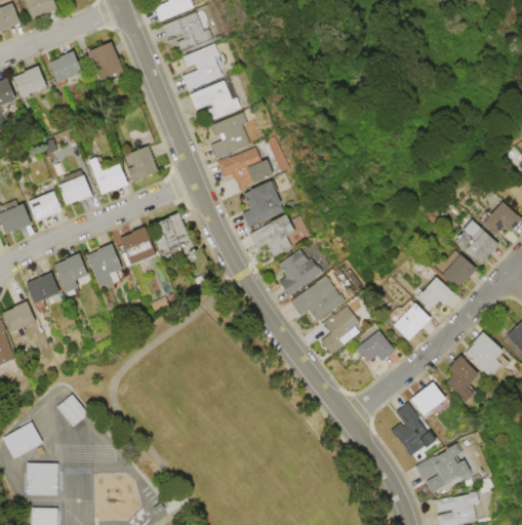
[(22,0),(53,0),(57,8),(41,15),(40,13),(30,17),(22,0)]
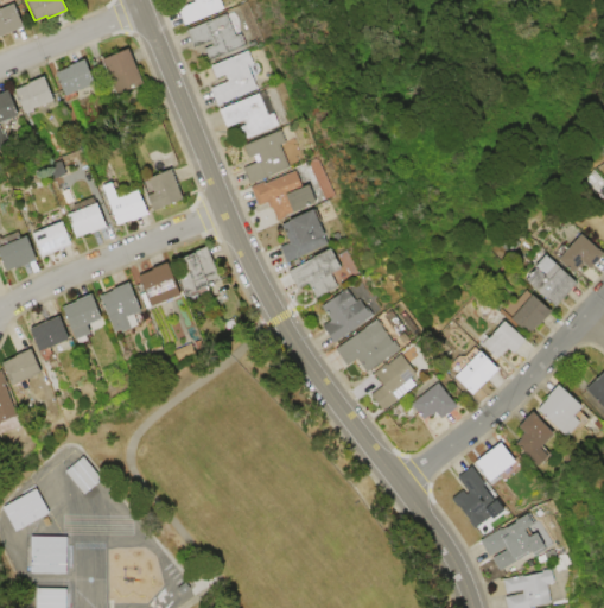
[(224,0),(226,4),(223,4),(226,10),(182,26),(171,0),(224,0)]
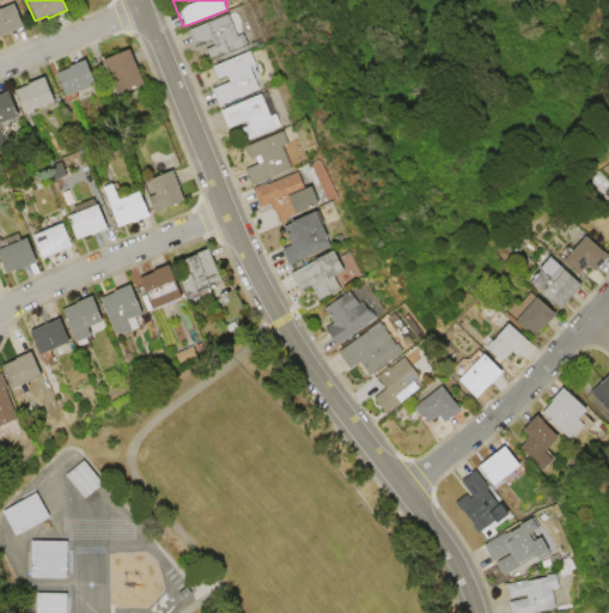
[(0,8),(14,2),(24,26),(0,37),(0,8)]
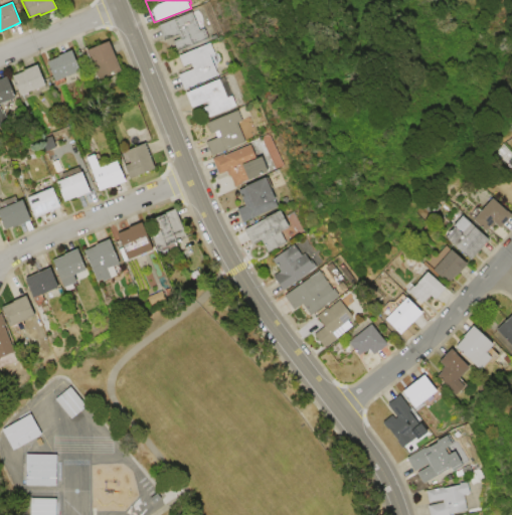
[(158,25),(194,11),(202,30),(207,28),(211,39),(176,53),(171,42),(182,38),(180,33),(164,40),(158,25)]
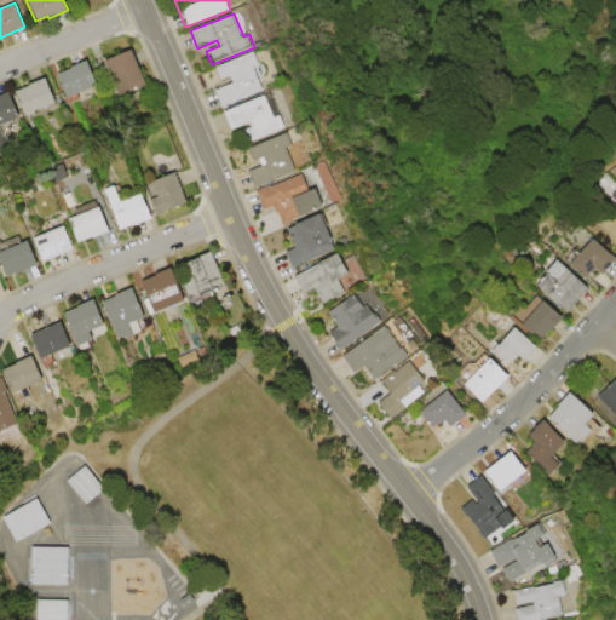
[(131,49),(147,86),(139,89),(140,92),(119,101),(102,61),(131,49)]
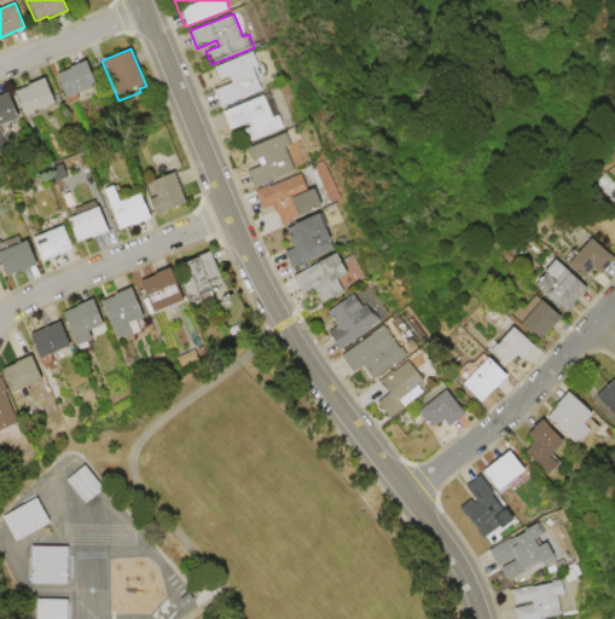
[(215,67),(256,51),(262,65),(264,64),(267,74),(260,76),(265,90),(221,108),(214,90),(233,82),(231,76),(220,80),(215,67)]
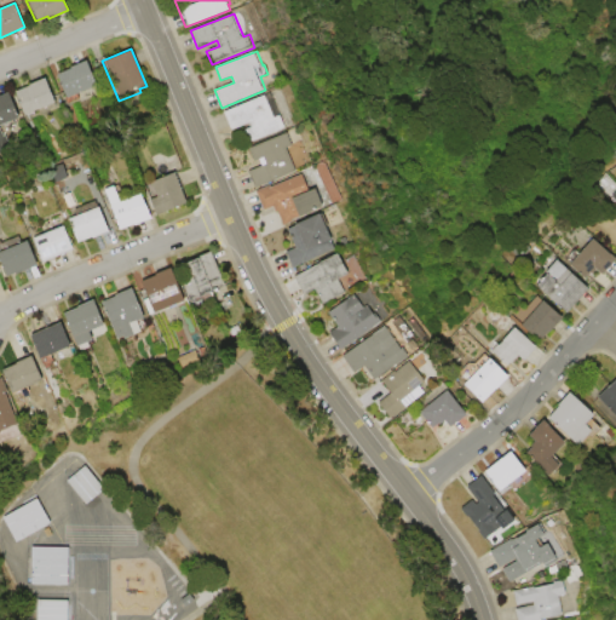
[(86,61),(96,86),(62,99),(52,75),(69,69),(69,68),(86,61)]
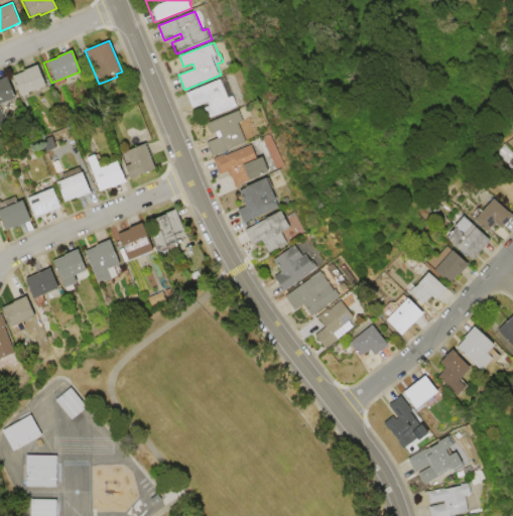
[(18,96),(10,76),(23,72),(22,71),(36,65),(44,86),(41,87),(43,91),(28,97),(26,93),(18,96)]
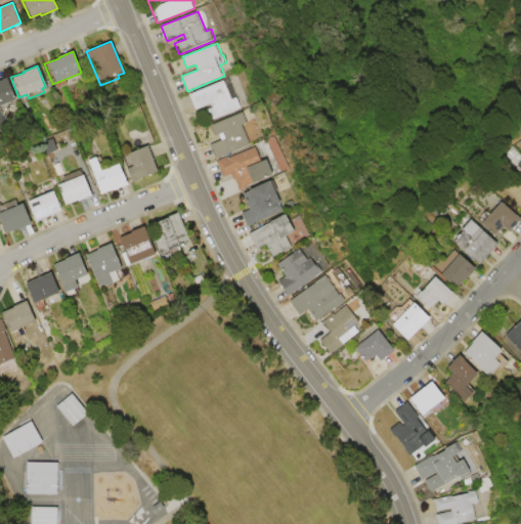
[(0,80),(6,78),(15,100),(0,106),(0,113),(6,128),(0,130),(0,80)]
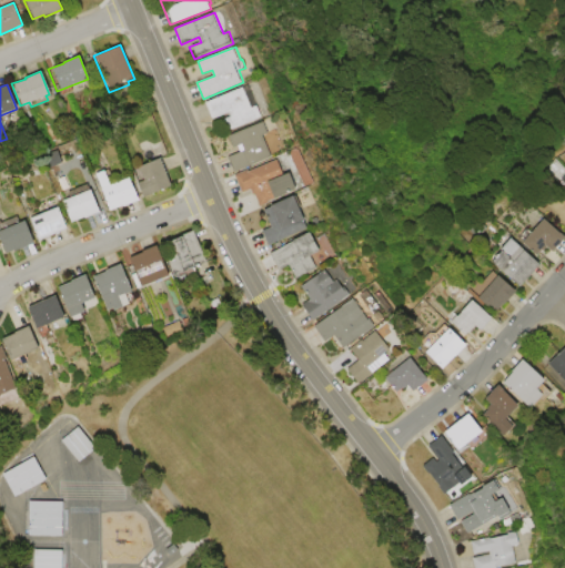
[(204,102),(245,87),(253,107),(259,105),(263,118),(226,132),(222,120),(231,117),(230,113),(211,120),(204,102)]
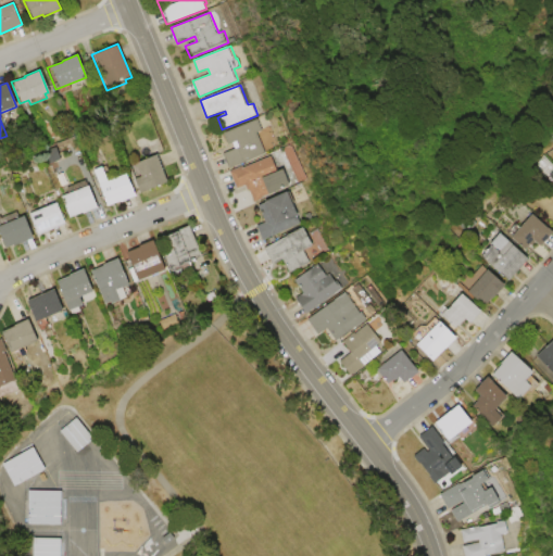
[(224,134),(258,119),(262,130),(258,133),(266,154),(227,169),(222,154),(234,149),(231,143),(228,144),(224,134)]
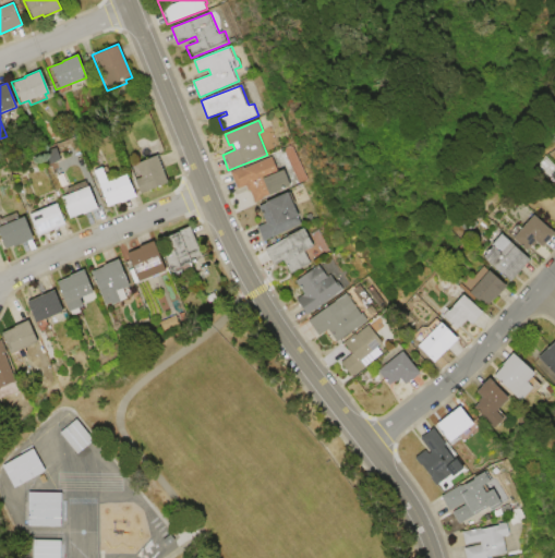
[(156,156),(168,184),(159,187),(159,186),(139,195),(132,181),(140,178),(134,165),(156,156)]
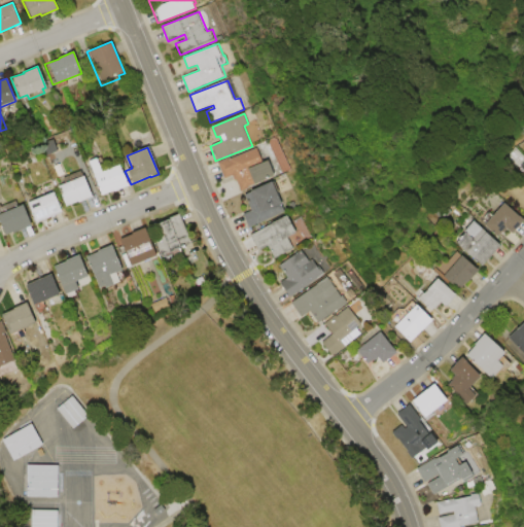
[(257,148),(262,160),(249,165),(255,181),(250,183),(251,185),(248,187),(248,188),(238,192),(232,176),(222,179),(216,165),(257,148)]
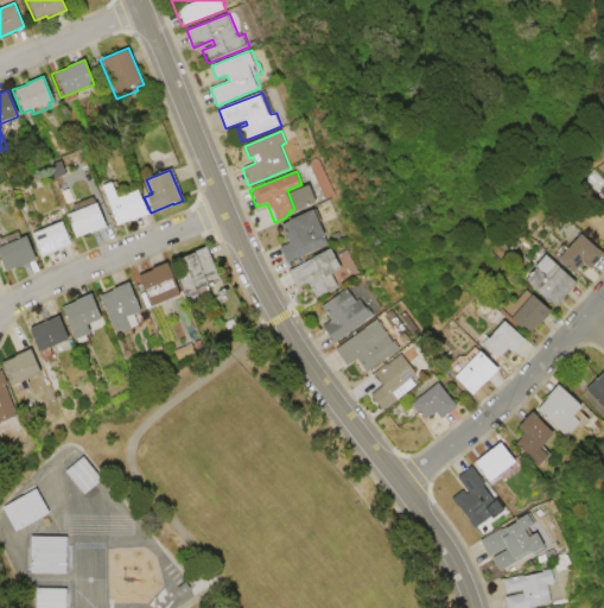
[(603,182),(592,192),(603,203),(603,182)]
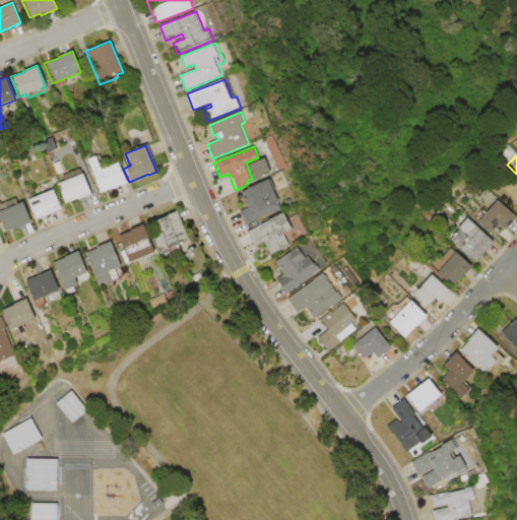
[(248,166),(267,158),(273,175),(254,183),(248,166)]
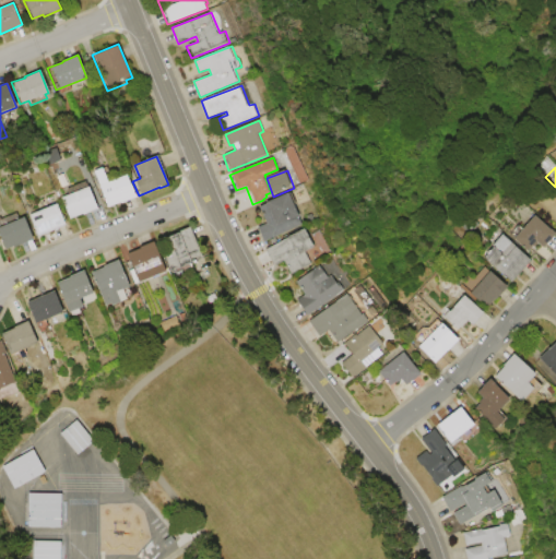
[(106,206),(105,202),(103,202),(101,198),(97,199),(94,187),(129,175),(137,197),(106,206)]
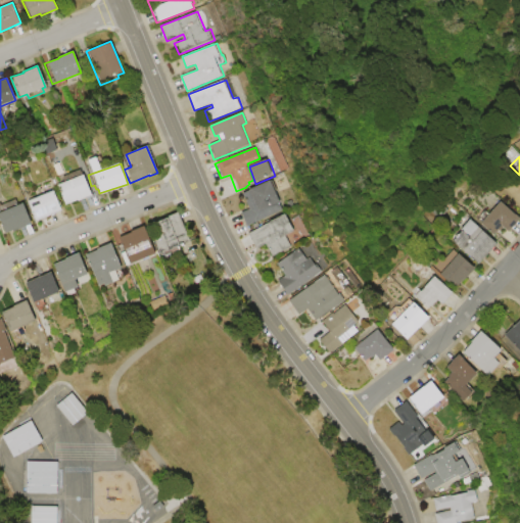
[(55,185),(84,174),(92,196),(77,202),(76,201),(63,205),(55,185)]
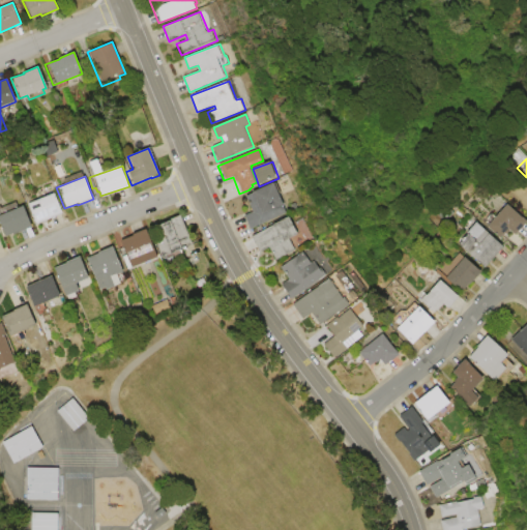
[(276,182),(288,209),(271,216),(272,218),(249,229),(242,215),(252,212),(244,196),(276,182)]
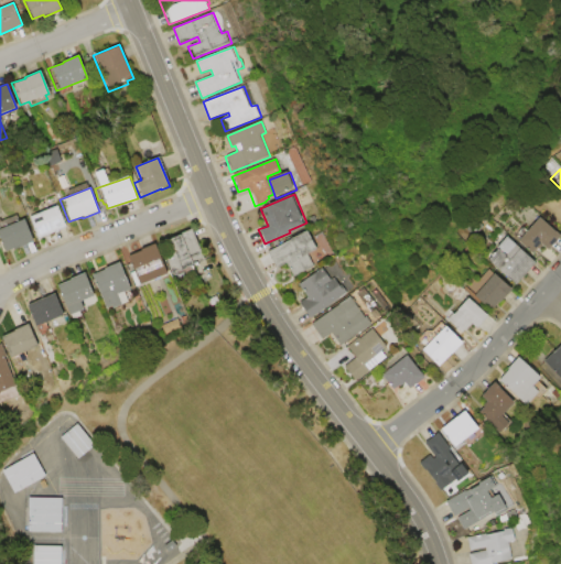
[(29,217),(58,205),(67,227),(38,239),(29,217)]
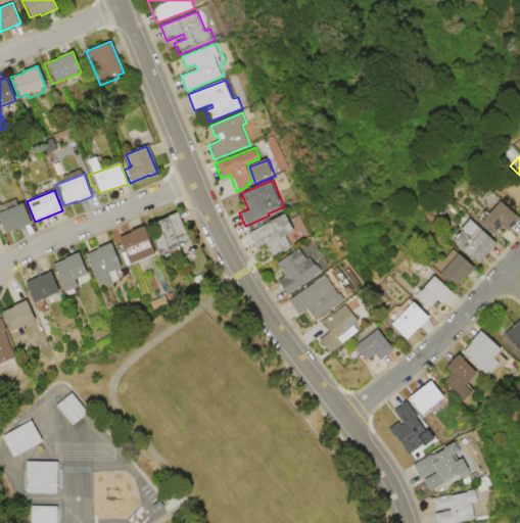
[(501,200),(519,219),(507,232),(501,227),(492,235),(479,223),(501,200)]
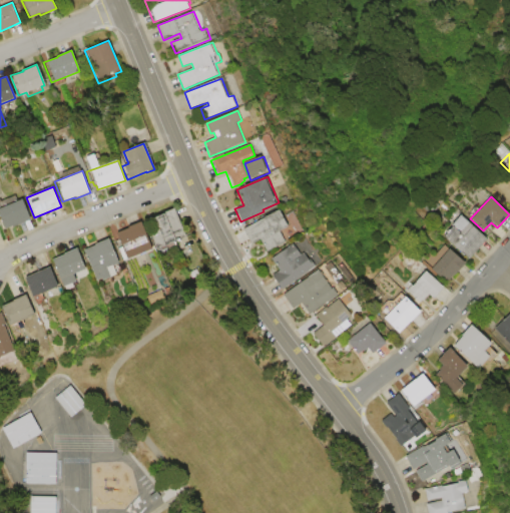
[(0,207),(23,198),(31,219),(17,225),(16,223),(3,228),(0,220),(0,207)]
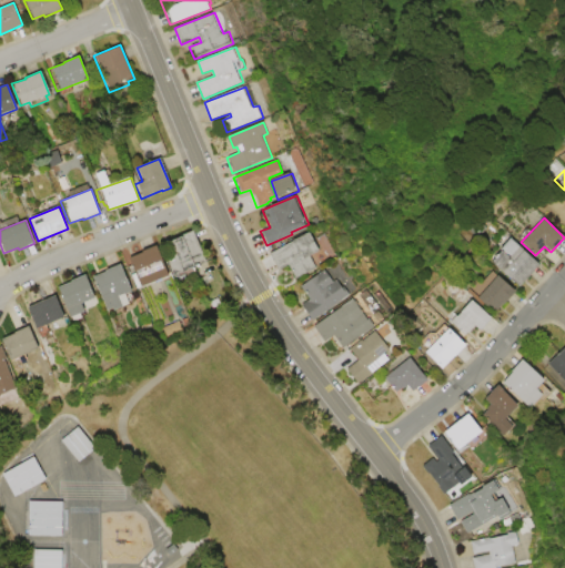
[(193,230),(207,263),(173,276),(165,257),(173,254),(169,242),(183,236),(182,234),(193,230)]
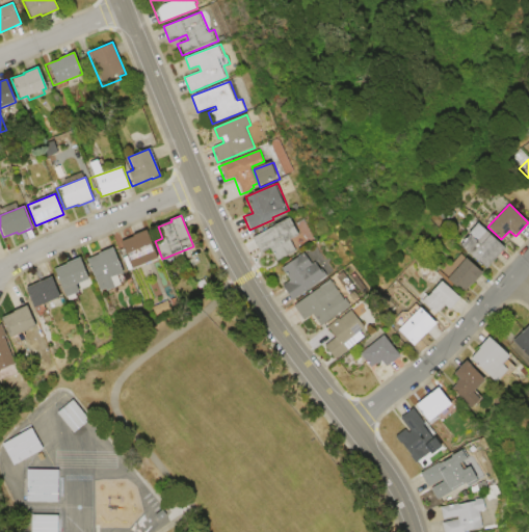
[(292,217),(300,235),(291,239),(297,250),(275,262),(268,247),(258,253),(250,238),(292,217)]
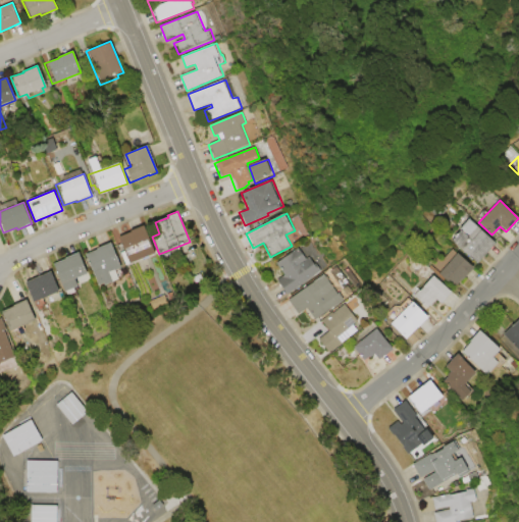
[(469,218),(496,244),(475,264),(450,241),(461,229),(460,228),(469,218)]
